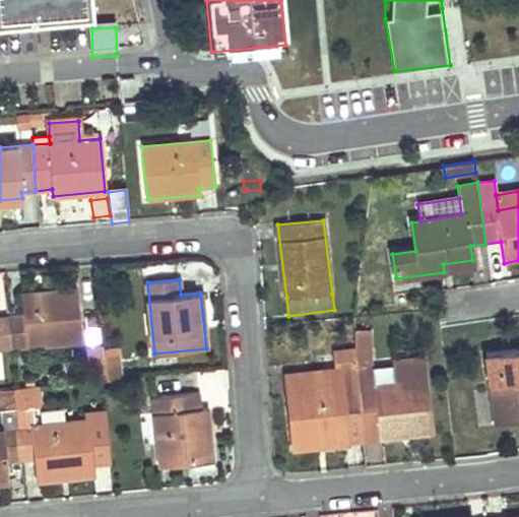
[(77,287),(21,294),(23,314),(7,315),(10,346),(82,340),(77,287)]
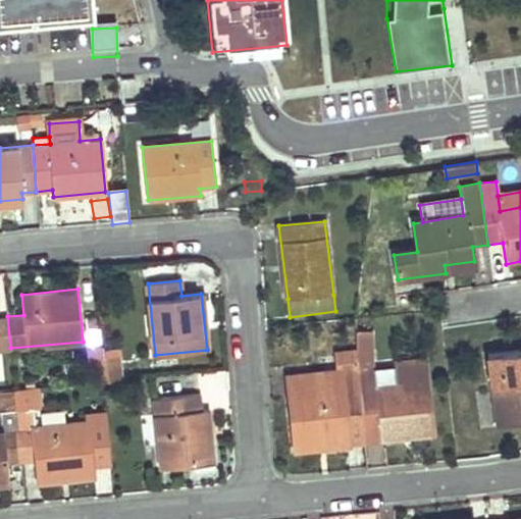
[(0,349),(10,348),(7,316),(0,317),(0,349)]
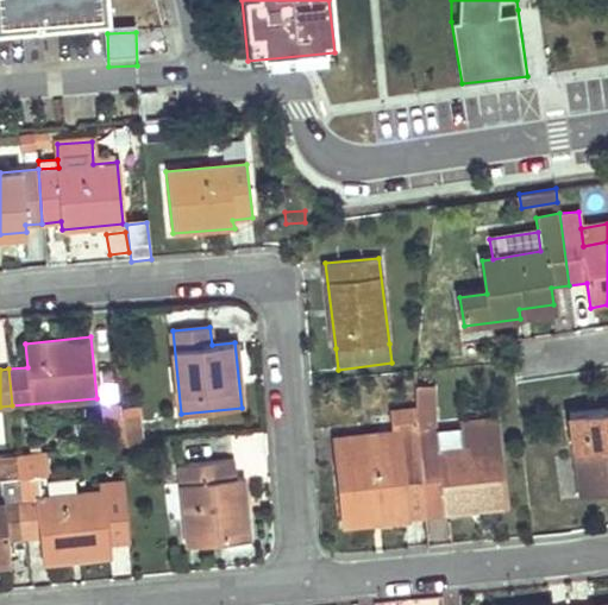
[(418,449),(438,448),(432,388),(412,390),(415,416),(418,449)]
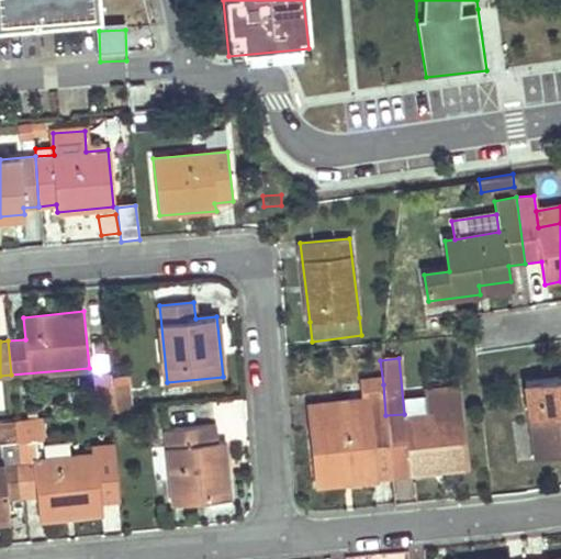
[(92,378),(96,413),(113,411),(112,387),(111,377),(92,378)]
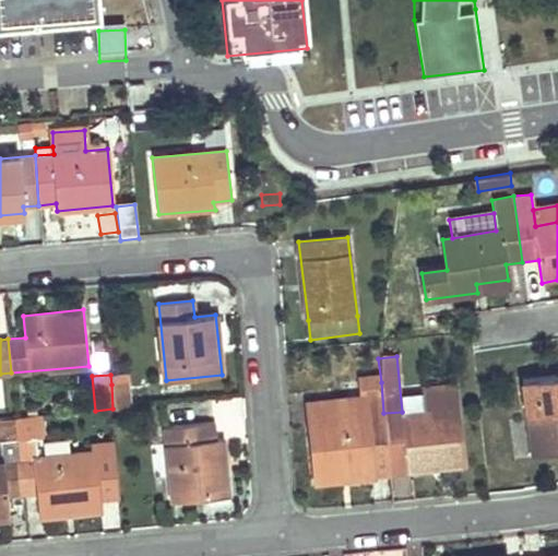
[(557,376),(523,381),(524,387),(557,381),(557,376)]
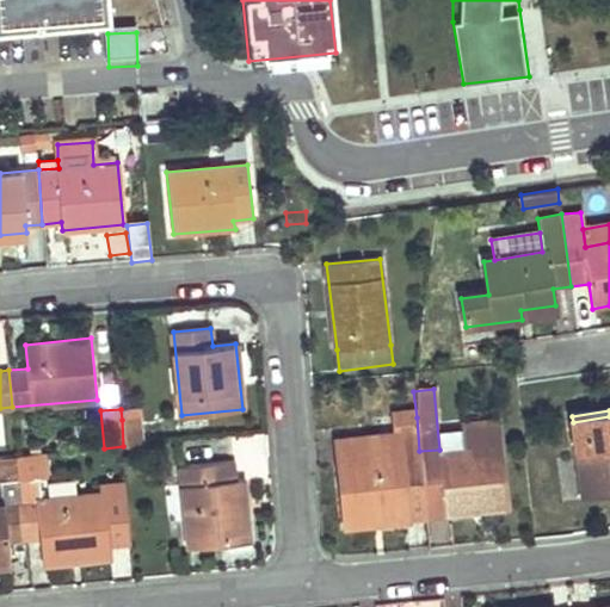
[(609,416),(573,422),(584,500),(609,495),(609,416)]
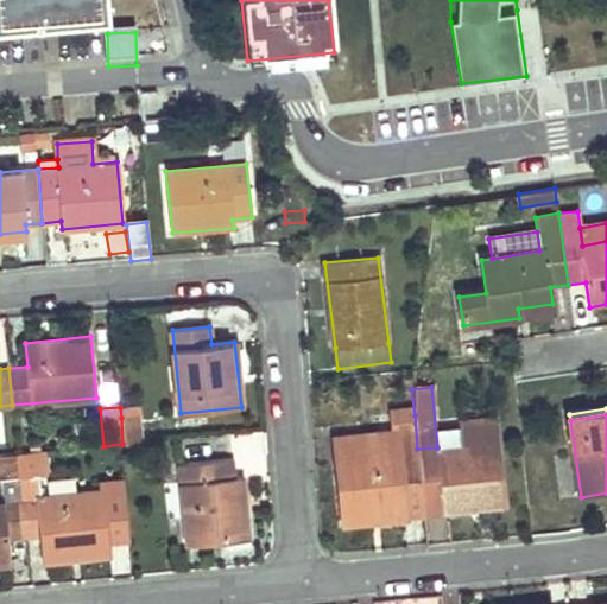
[(137,415),(121,418),(122,444),(139,443),(137,415)]
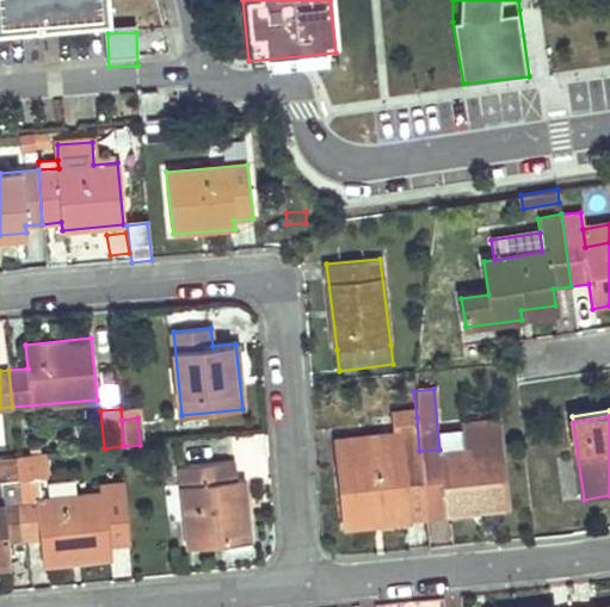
[(344,525),(408,518),(406,494),(424,493),(419,451),(417,417),(396,420),(399,434),(338,440),(340,462),(338,463),(344,525)]
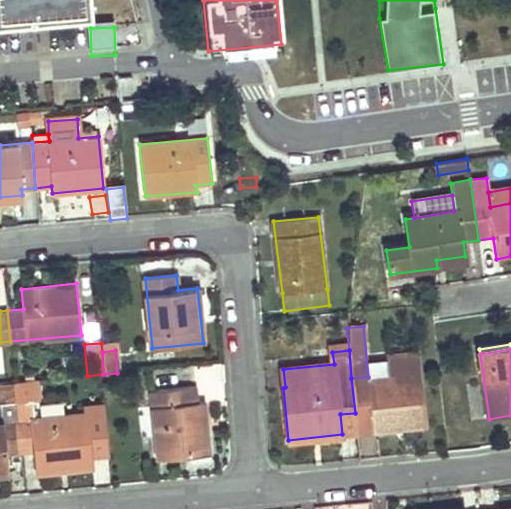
[(389,379),(368,381),(368,377),(351,378),(355,413),(371,411),(373,431),(424,426),(416,355),(387,358),(389,379)]
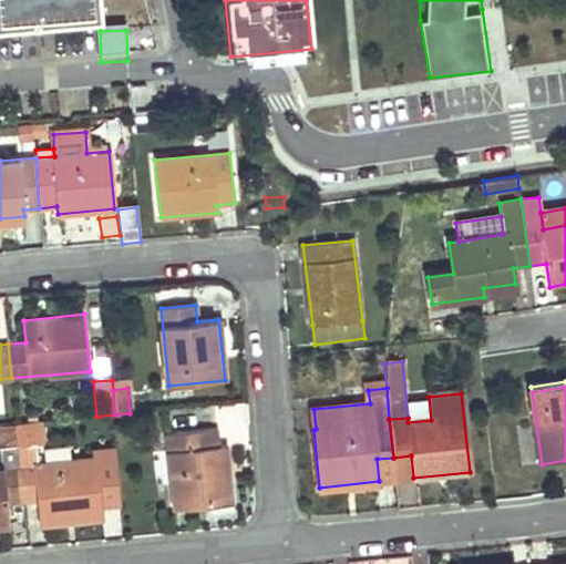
[(16,427),(0,427),(0,444),(17,443),(16,427)]
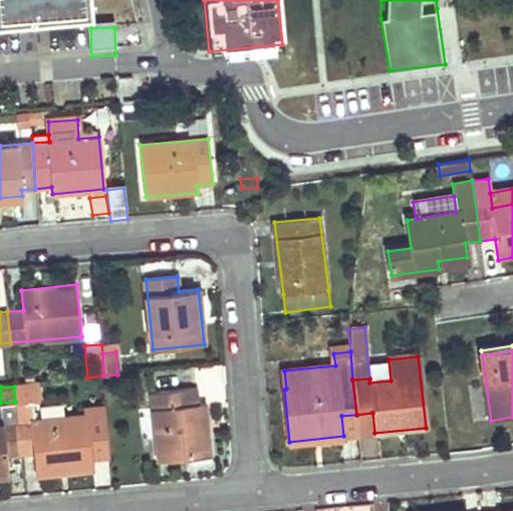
[(197,405),(195,388),(151,393),(159,462),(191,458),(192,468),(212,466),(206,404),(197,405)]
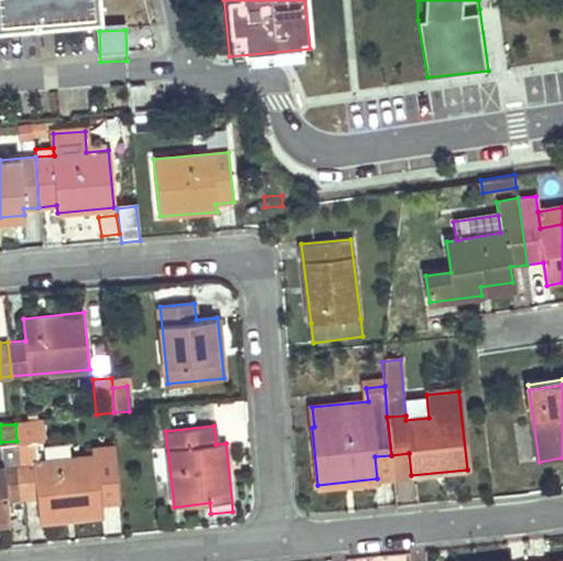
[(35,439),(17,441),(22,497),(39,496),(41,519),(98,514),(98,504),(93,456),(38,461),(35,439)]
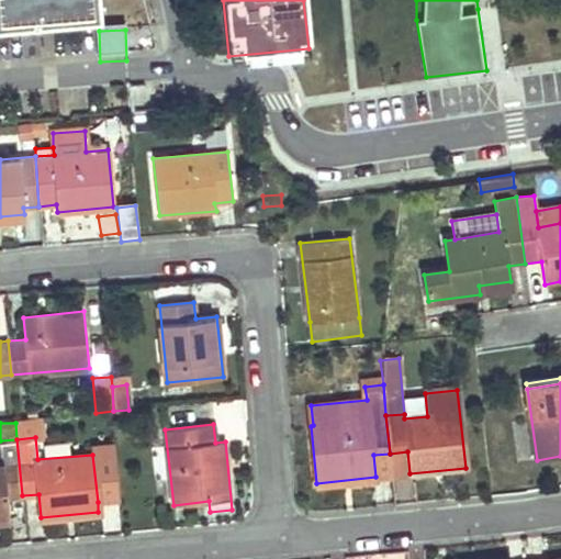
[(0,440),(0,456),(1,465),(0,464),(0,521),(9,521),(7,498),(22,495),(17,439),(0,440)]
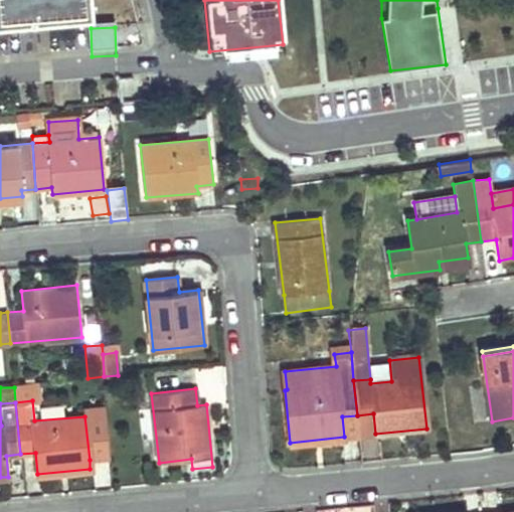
[(84,416),(90,460),(109,459),(105,409),(84,410),(84,416)]
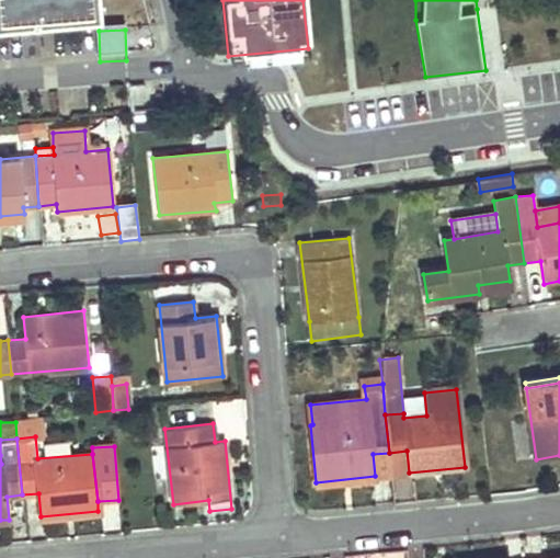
[(407,451),(389,453),(391,475),(409,473),(407,451)]
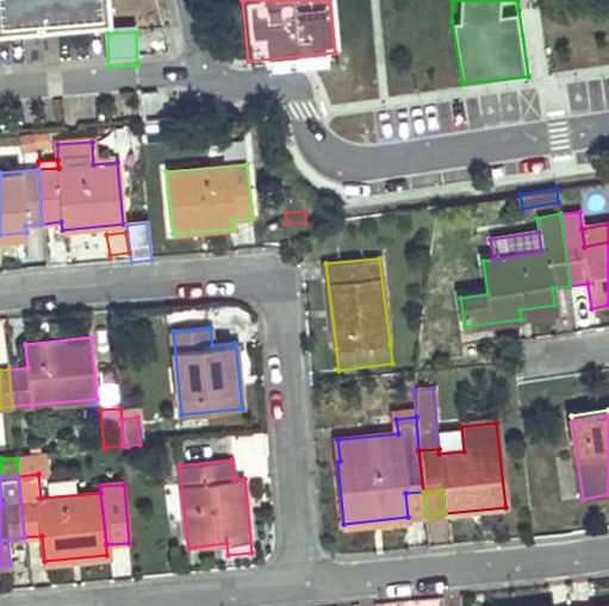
[(426,516),(423,492),(405,493),(408,517),(426,516)]
